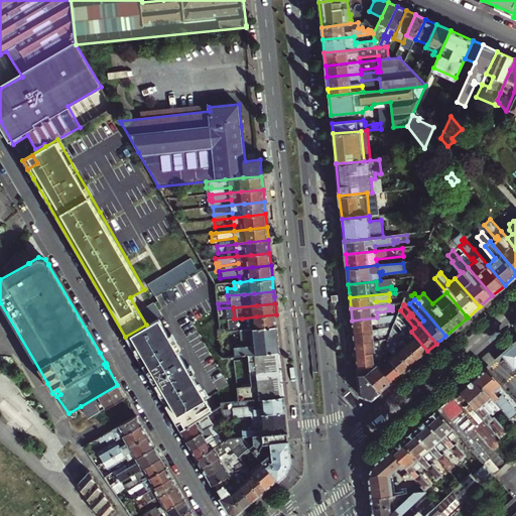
[(256,329),(277,327),(276,314),(256,316),(242,318),(243,324),(235,324),(224,325),(223,320),(220,320),(222,333),(242,330),(256,329)]
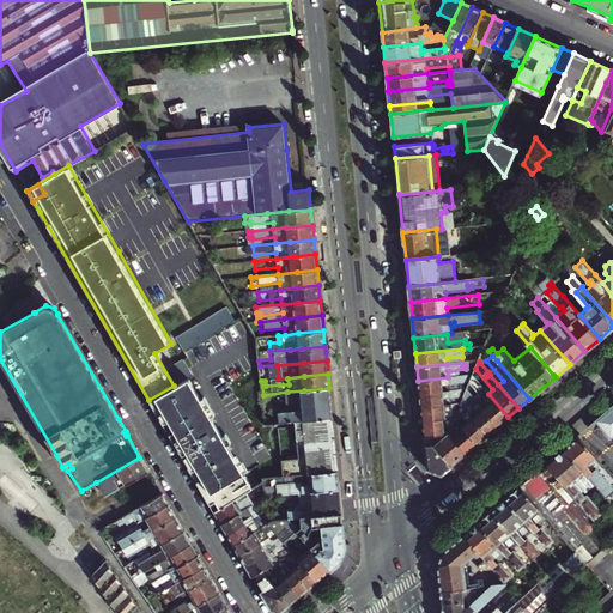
[(449,386),(456,384),(469,383),(469,382),(473,375),(448,377),(418,381),(419,394),(450,390),(449,386)]
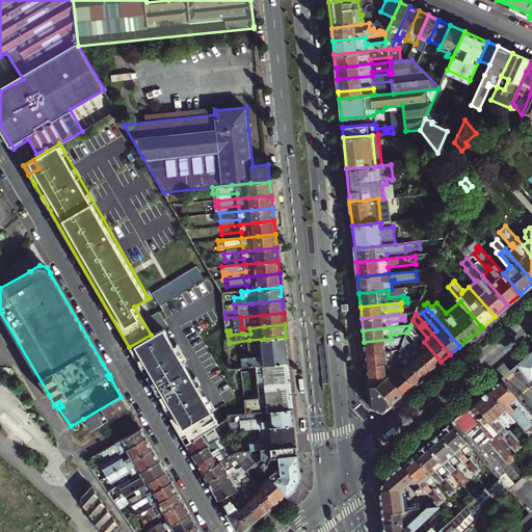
[(432,369),(441,362),(424,342),(410,325),(407,331),(419,346),(420,345),(424,350),(419,354),(432,369)]
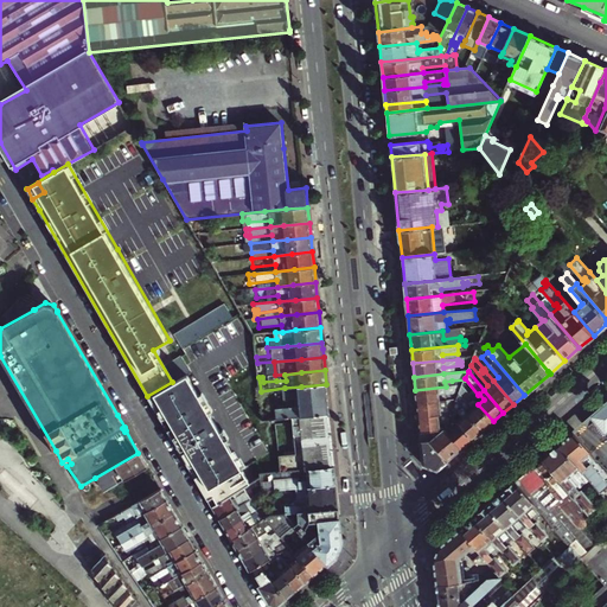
[(248,486),(250,485),(186,374),(172,382),(147,396),(212,508),(230,497),(248,486)]
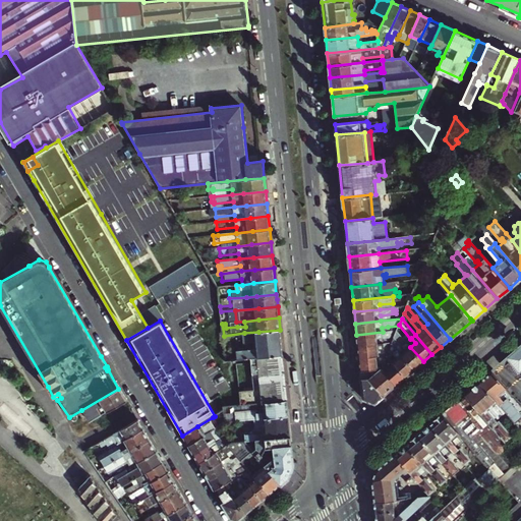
[(262,358),(283,355),(281,343),(280,330),(258,332),(244,333),(246,350),(233,351),(233,349),(226,350),(227,362),(252,359),(262,358)]
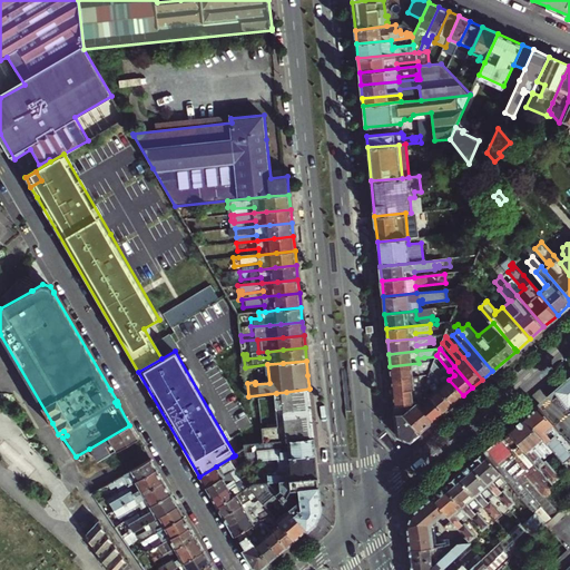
[(429,375),(431,370),(432,366),(430,366),(430,362),(424,363),(419,363),(390,366),(392,379),(429,375)]
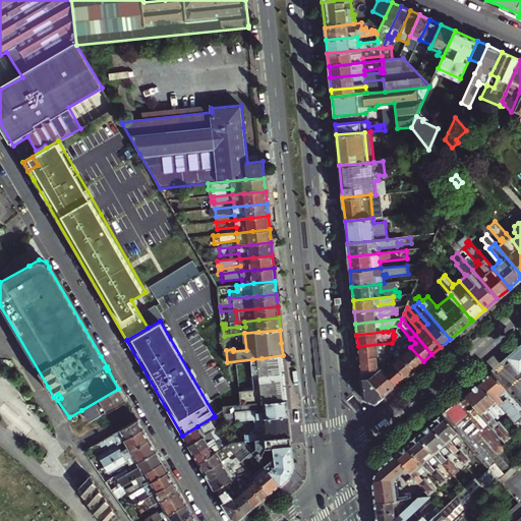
[(414,369),(423,361),(410,347),(400,334),(396,336),(395,335),(394,338),(402,347),(403,346),(406,350),(402,354),(414,369)]
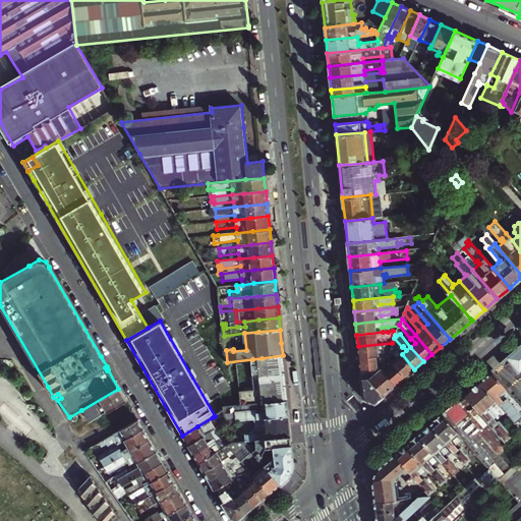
[(359,358),(379,356),(378,350),(384,349),(384,351),(386,351),(386,353),(388,353),(392,343),(358,346),(359,358)]
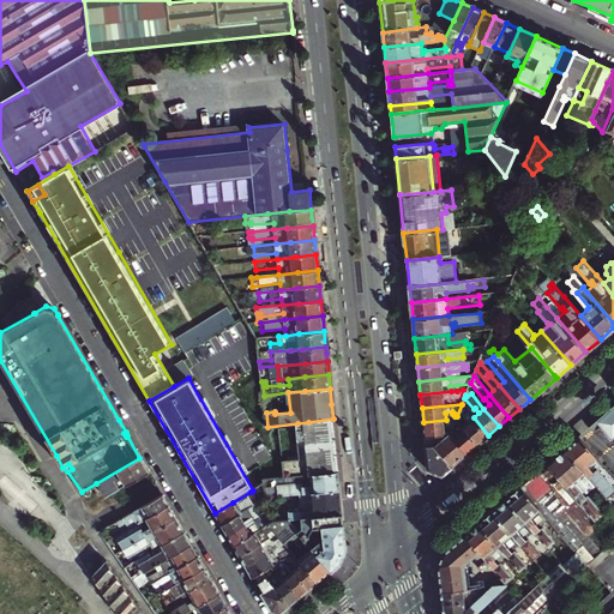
[(479,444),(488,435),(474,417),(462,404),(457,416),(458,417),(459,414),(463,417),(458,421),(479,444)]
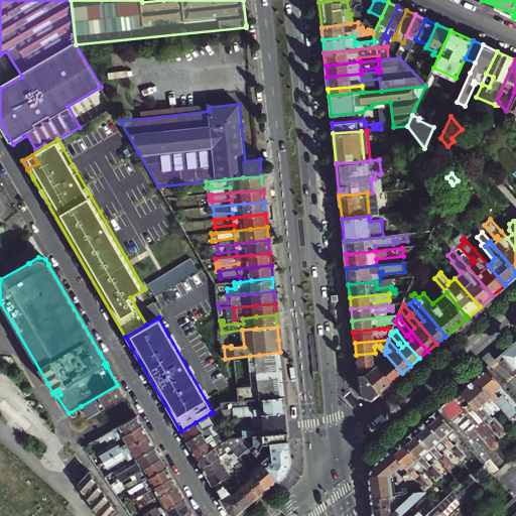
[(515,341),(502,354),(515,368),(515,366),(515,341)]
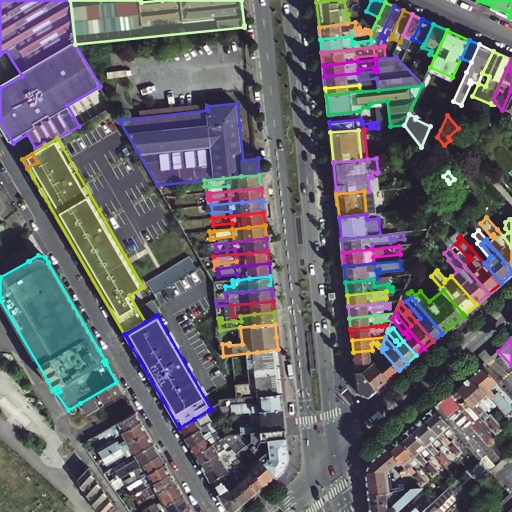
[(265,395),(282,394),(281,377),(278,349),(257,352),(248,353),(250,383),(236,385),(237,398),(253,397),(265,395)]
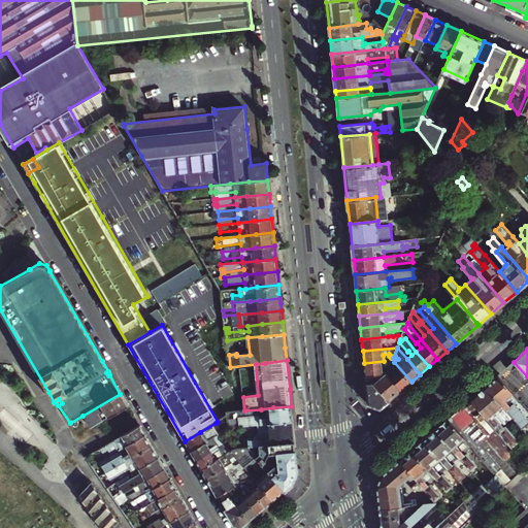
[(387,373),(392,360),(389,360),(384,361),(364,363),(365,375),(387,373)]
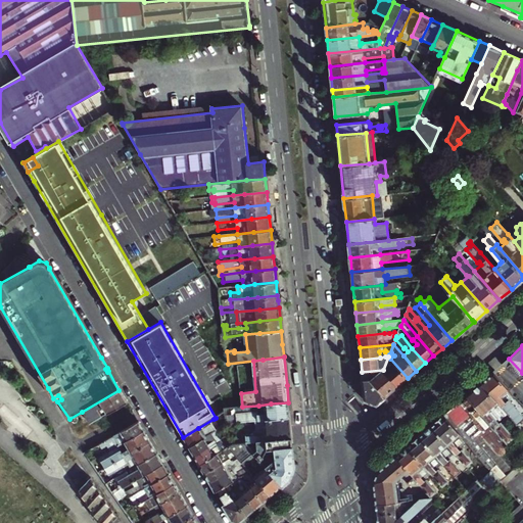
[(397,386),(408,378),(390,359),(389,357),(388,357),(383,370),(397,386)]
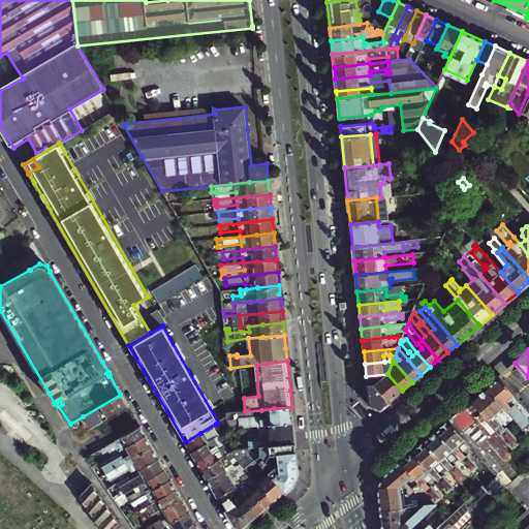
[(380,408),(392,399),(402,391),(387,374),(366,376),(367,382),(369,404),(380,408)]
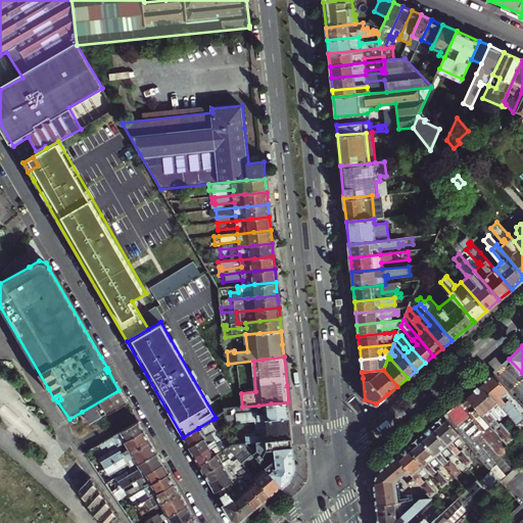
[(522,415),(510,399),(514,395),(493,371),(482,381),(508,412),(511,416),(522,430),(522,415)]
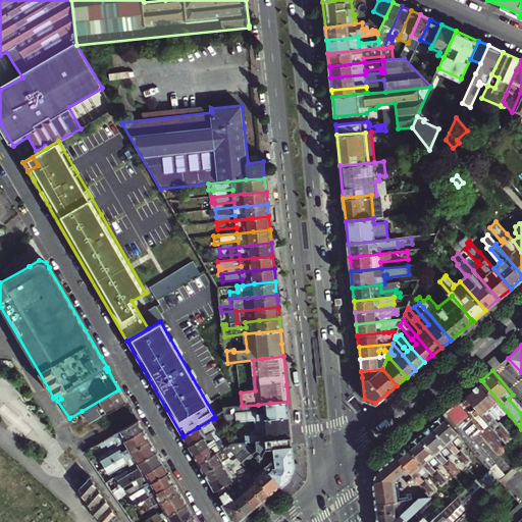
[(498,420),(507,411),(481,380),(466,394),(510,446),(516,440),(516,439),(502,422),(501,421),(500,422),(498,420)]
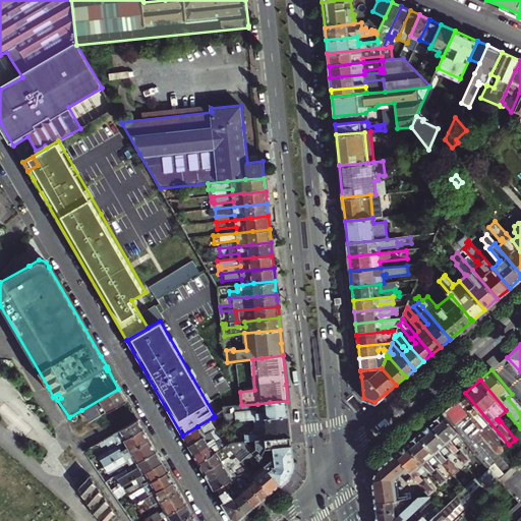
[(90,421),(102,414),(98,407),(103,404),(104,407),(102,408),(103,410),(103,411),(104,413),(126,400),(120,388),(118,389),(81,410),(90,421)]
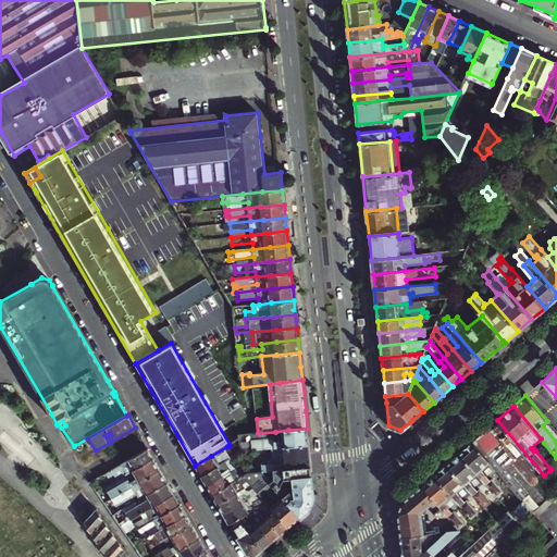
[(556,491),(544,475),(497,420),(485,430),(514,462),(507,469),(530,496),(539,507),(556,491)]
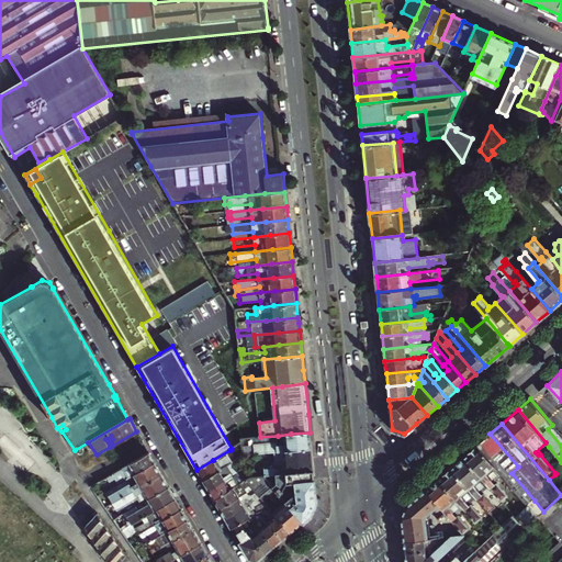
[(287,451),(312,449),(310,433),(291,434),(278,436),(278,442),(255,445),(255,448),(243,449),(244,457),(276,452),(287,451)]
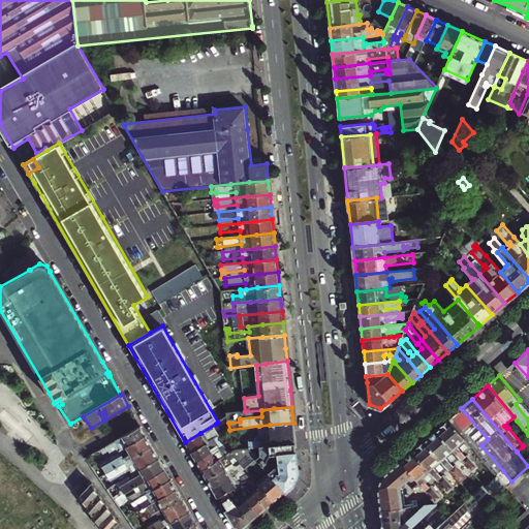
[(503,471),(481,445),(455,413),(448,418),(471,446),(497,476),(503,471)]
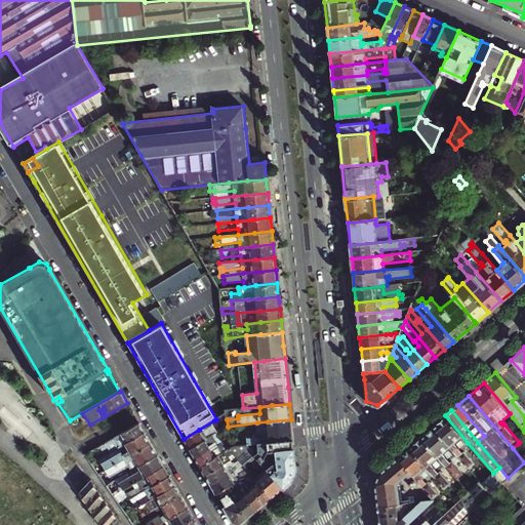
[(190,449),(206,439),(218,432),(223,430),(228,427),(227,419),(227,413),(225,414),(216,419),(214,420),(215,423),(201,432),(199,430),(184,439),(190,449)]
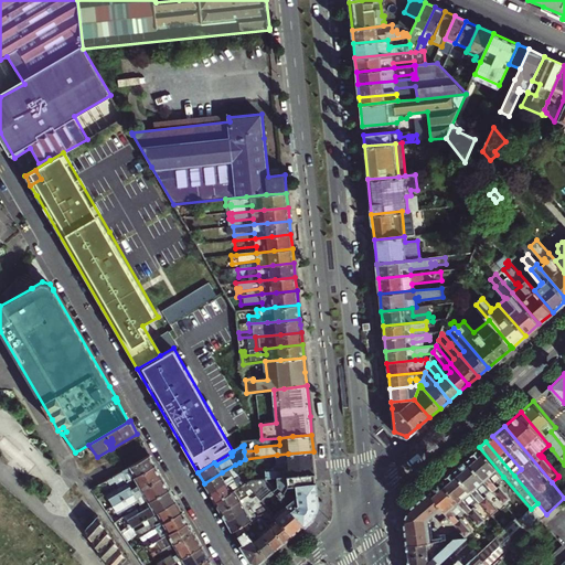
[(542,456),(543,457),(552,449),(548,445),(539,455),(541,457),(542,456)]
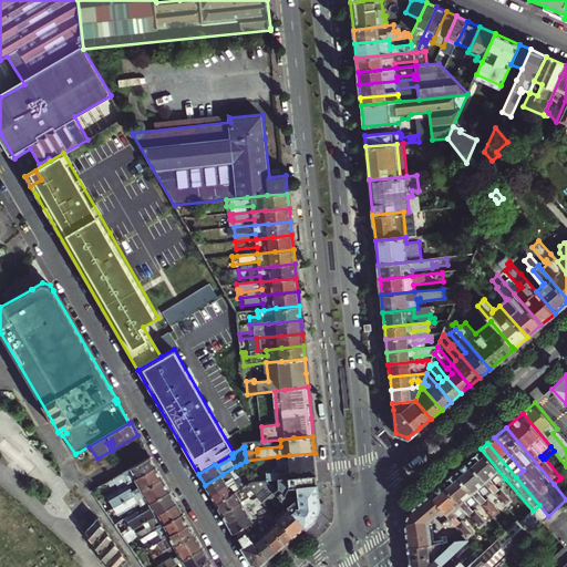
[(497,486),(505,478),(481,449),(467,460),(493,490),(506,505),(512,500),(501,486),(498,487),(497,486)]
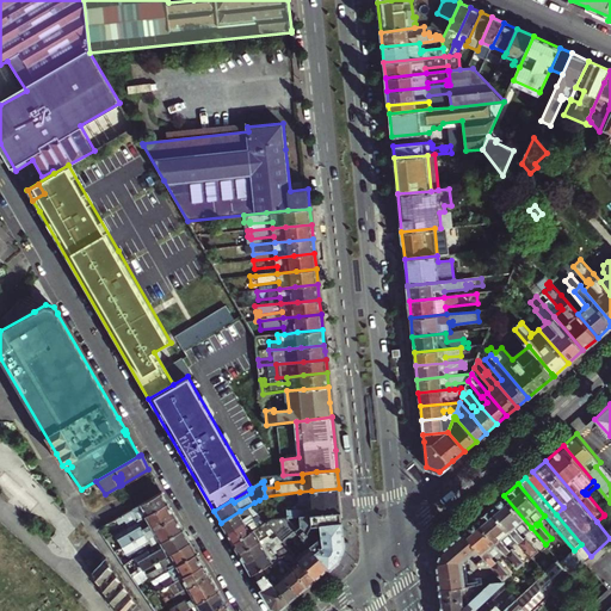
[(318,514),(341,512),(339,488),(312,491),(300,492),(301,506),(288,507),(289,517),(318,514)]
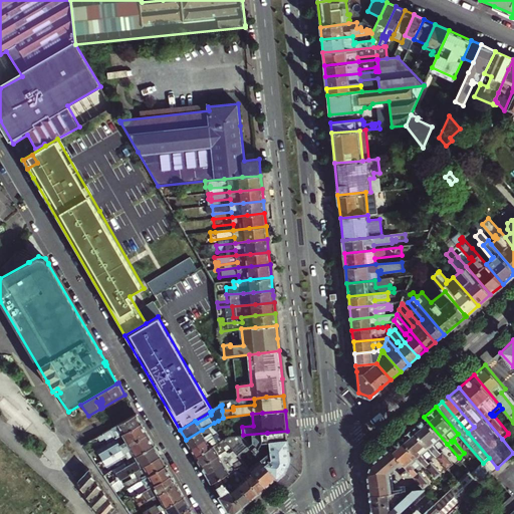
[(117,437),(131,430),(142,424),(137,414),(92,440),(95,444),(97,443),(98,444),(115,434),(117,437)]
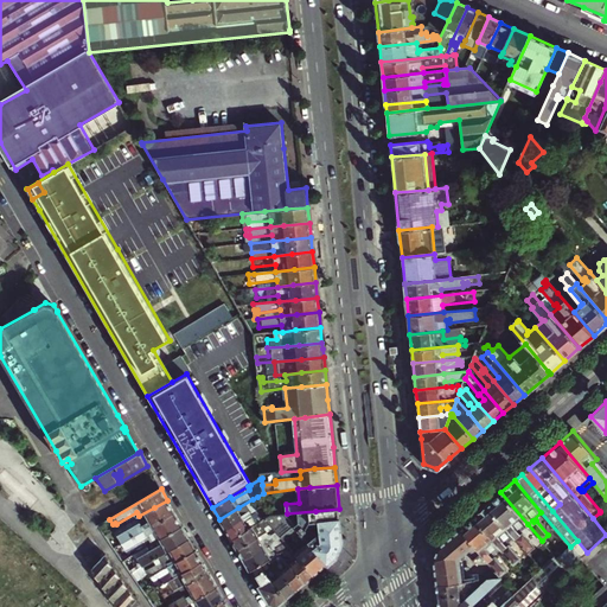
[(519,532),(528,524),(500,492),(486,504),(513,536),(528,553),(535,547),(523,532),(521,534),(519,532)]
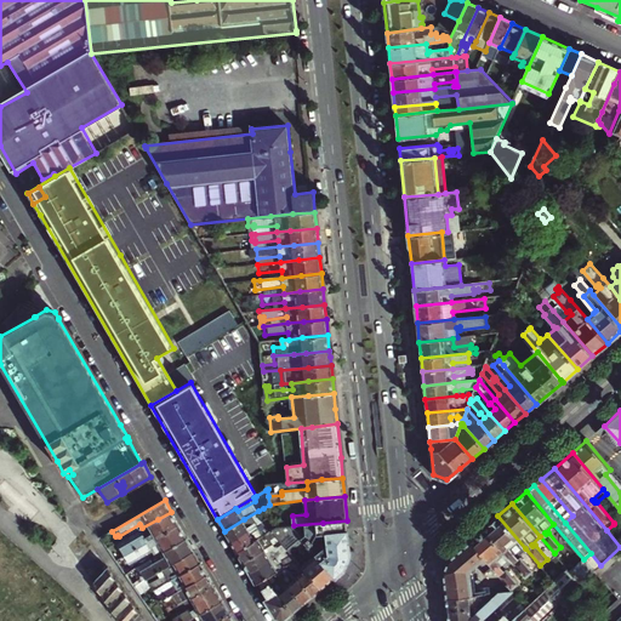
[(231,542),(240,536),(269,519),(263,508),(258,511),(244,519),(224,531),(231,542)]
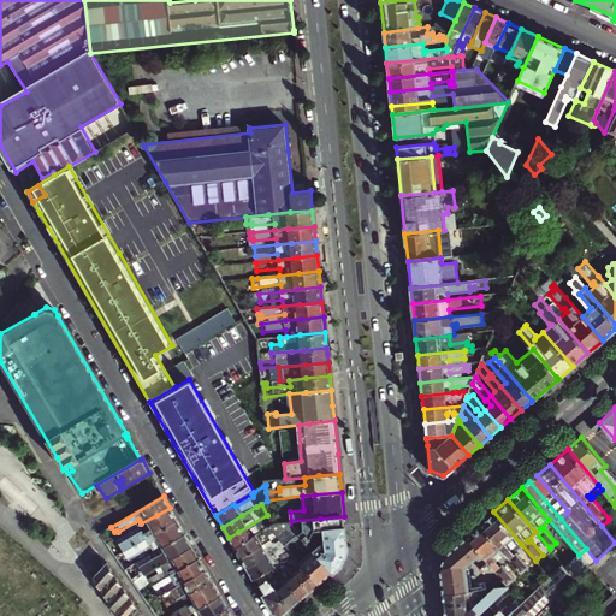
[(124,551),(141,542),(165,527),(177,520),(170,508),(157,515),(141,523),(140,525),(143,531),(120,544),(124,551)]
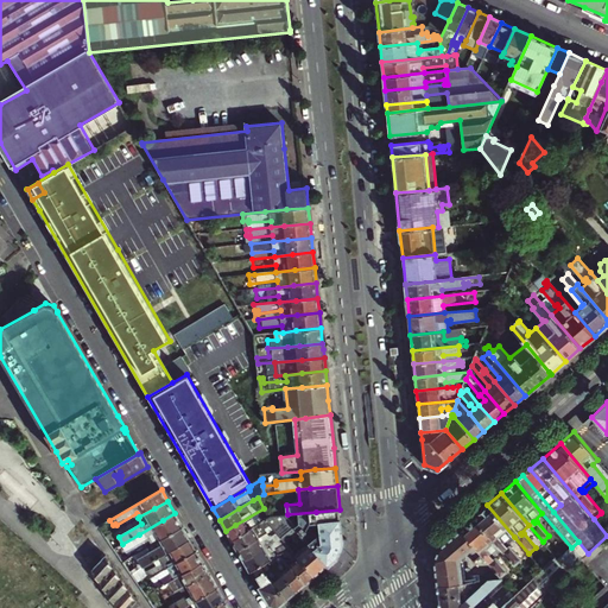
[(506,545),(514,537),(487,505),(474,517),(501,549),(515,565),(523,559),(510,545),(507,546),(506,545)]
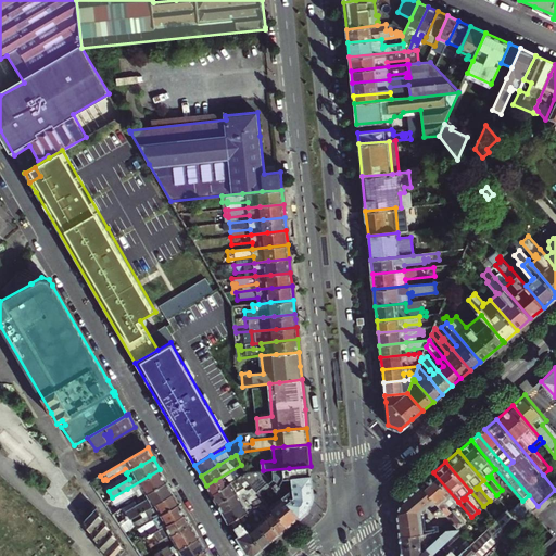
[(212,494),(228,485),(240,478),(238,474),(244,470),(241,465),(215,480),(206,485),(212,494)]
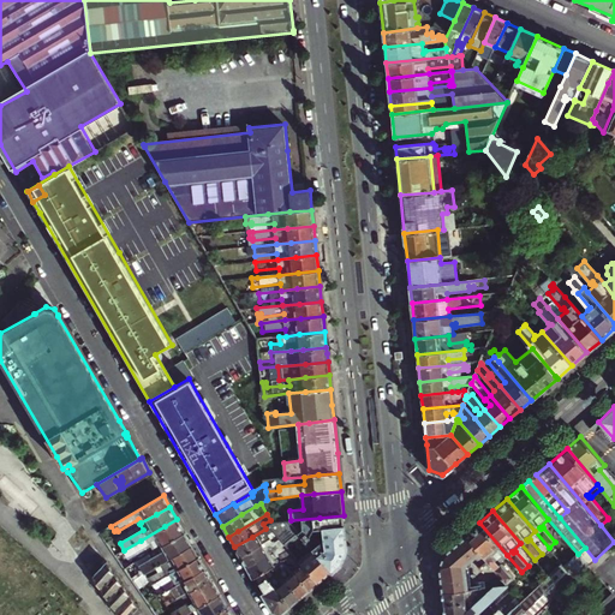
[(320,529),(345,525),(344,515),(320,518),(291,520),(288,521),(292,524),(303,537),(309,543),(315,529),(320,529)]
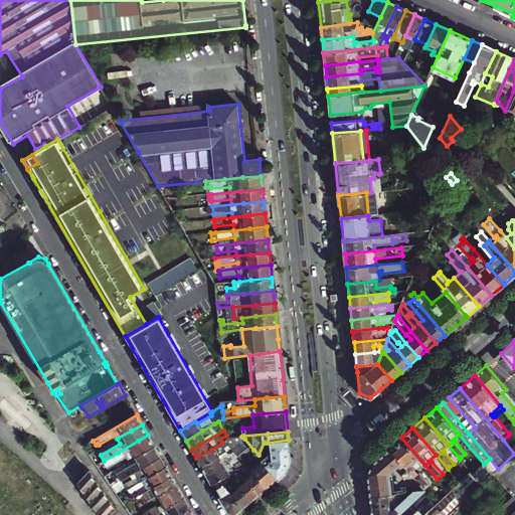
[(129,461),(137,457),(155,446),(148,435),(138,441),(118,453),(104,461),(108,467),(127,457),(129,461)]
